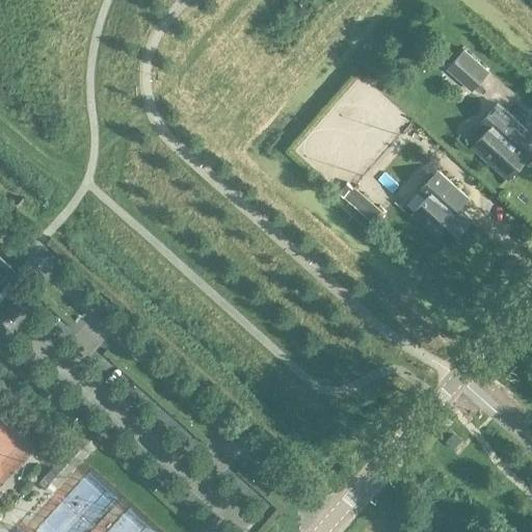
[(463,49),(447,69),(475,92),(491,74),(463,49)]
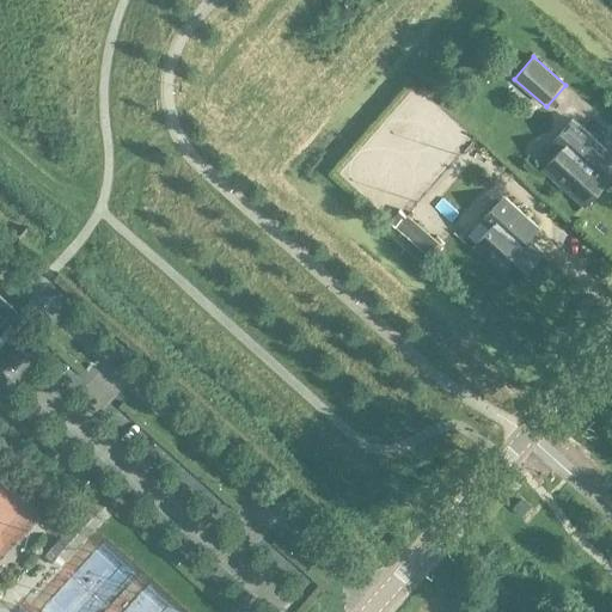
[(607,150),(573,120),(552,142),(561,150),(545,167),(585,204),(611,175),(595,161),(595,157),(593,154),(600,146),(606,151),(607,150)]
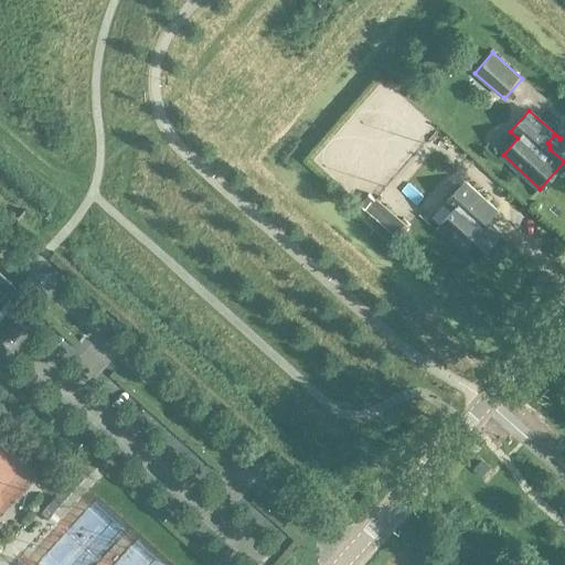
[(497,209),(466,181),(446,202),(454,210),(439,226),(476,259),(500,233),(486,220),(486,215),(483,214),(490,205),(496,210),(497,209)]
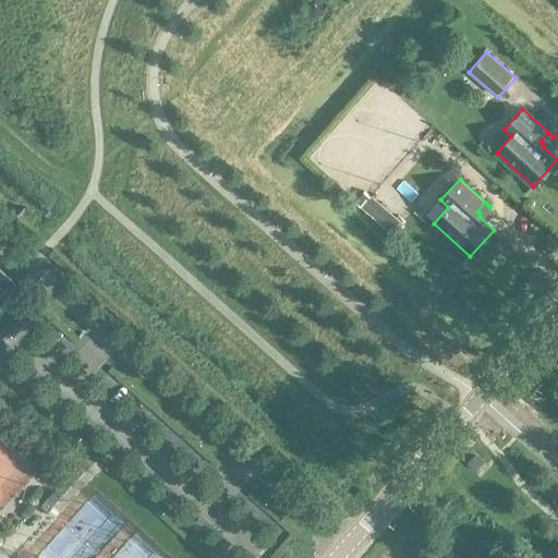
[(393,234),(402,225),(371,196),(362,206),(393,234)]
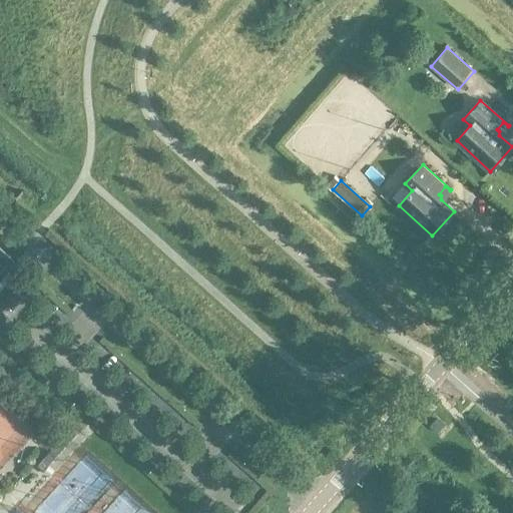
[(0,272),(13,257),(0,244),(0,272)]
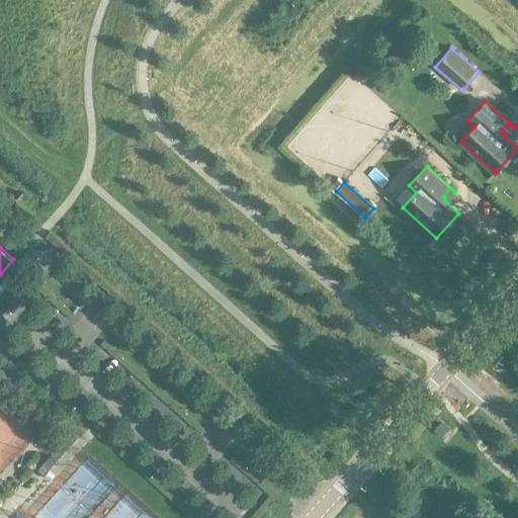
[(50,480),(83,443),(72,432),(38,469),(50,480)]
